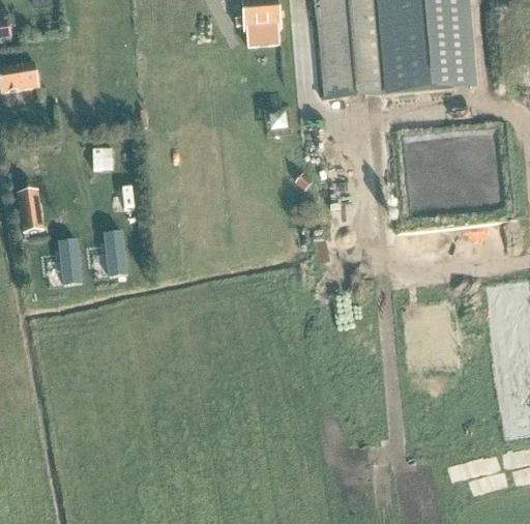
[(280,28),(277,0),(240,0),(241,16),(235,17),(235,25),(242,25),(242,30),(245,30),(246,45),(277,42),(276,28),(280,28)]
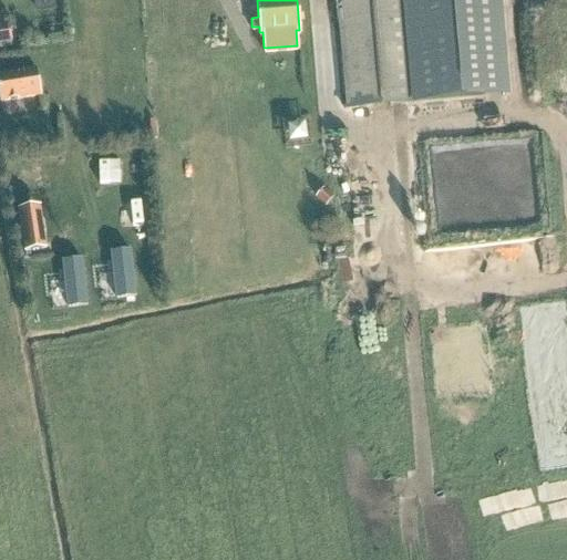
[(337,0),(346,101),(344,101),(344,105),(415,100),(505,92),(496,0),(337,0)]
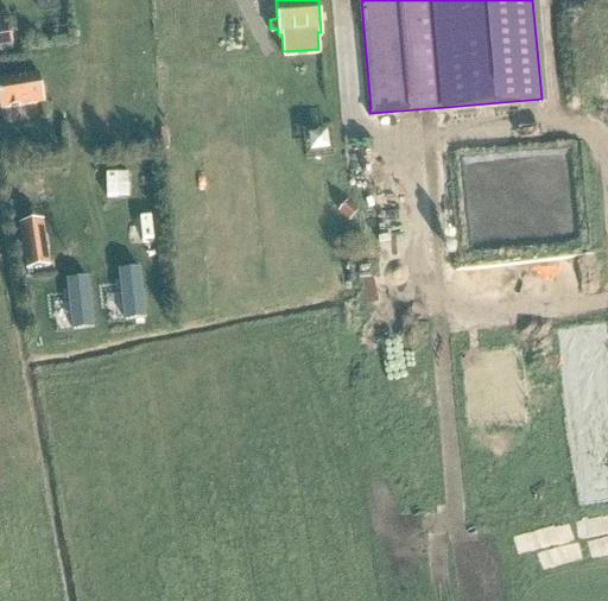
[(8,20),(0,21),(0,42),(12,39),(8,20)]
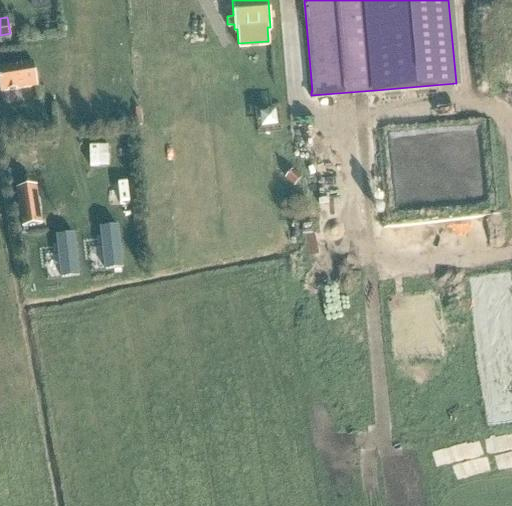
[(33,59),(0,64),(0,86),(0,88),(37,82),(33,59)]
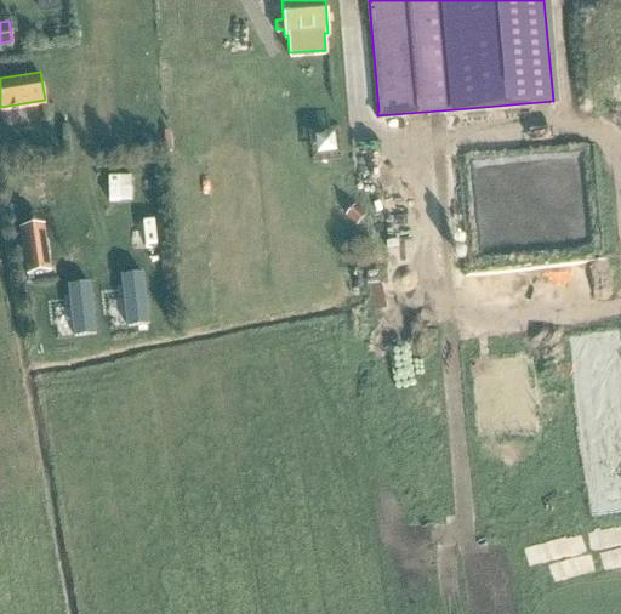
[(166,112),(182,109),(180,101),(165,103),(166,112)]
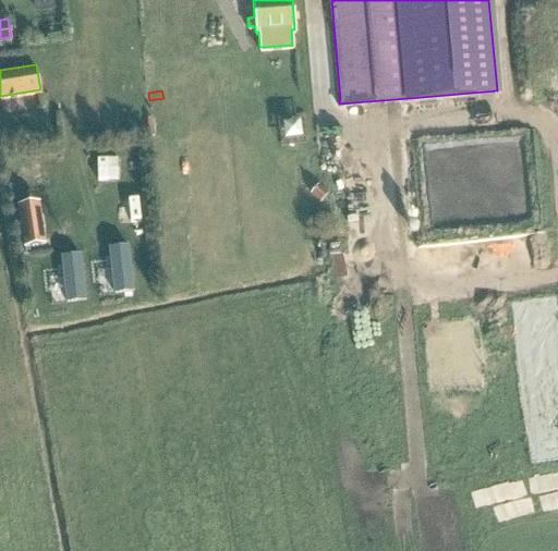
[(284,135),(304,134),(303,117),(295,117),(295,122),(284,123),(284,135)]
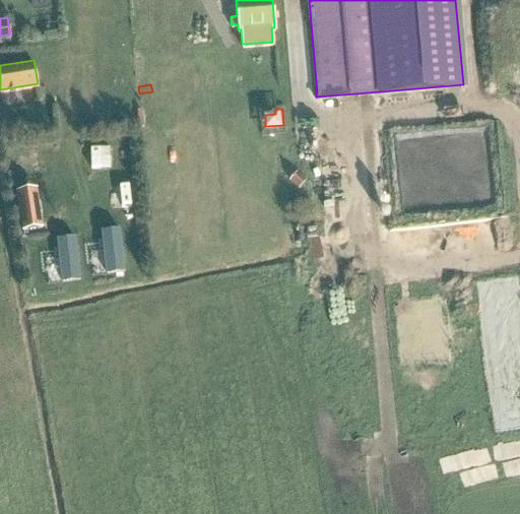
[(298,185),(306,176),(296,167),(287,177),(298,185)]
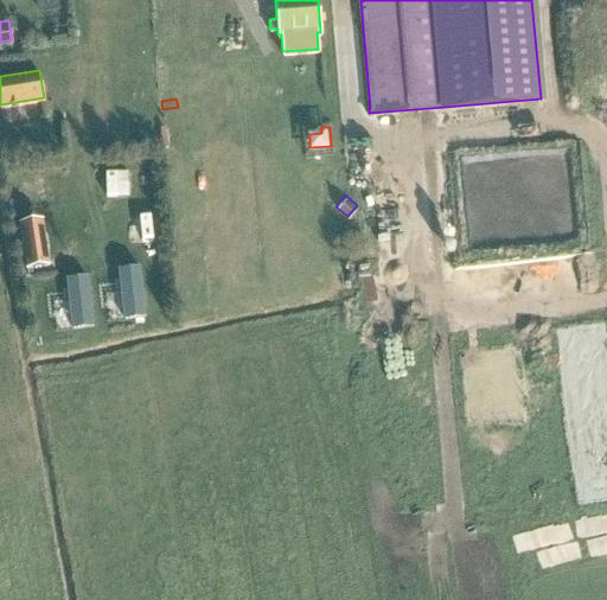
[(116,208),(117,222),(154,219),(153,205),(116,208)]
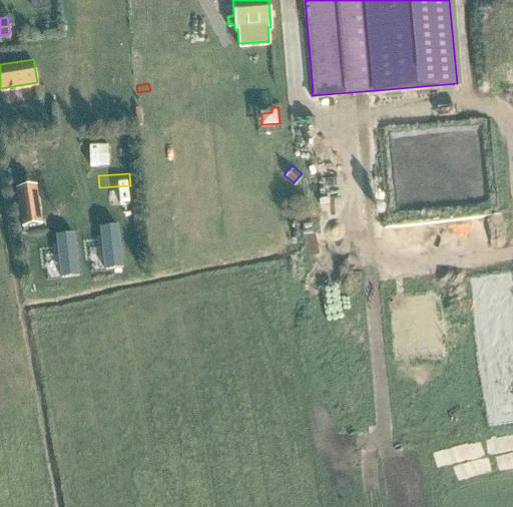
[(42,221),(36,182),(16,185),(22,224),(42,221)]
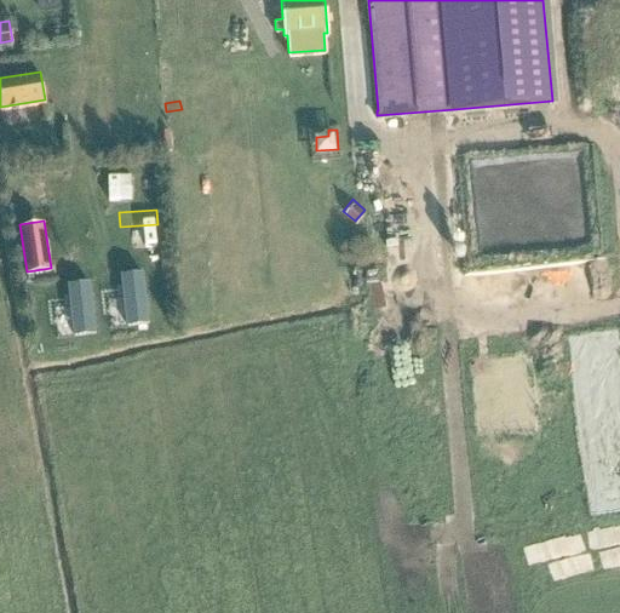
[(150,319),(144,267),(121,269),(127,322),(150,319)]
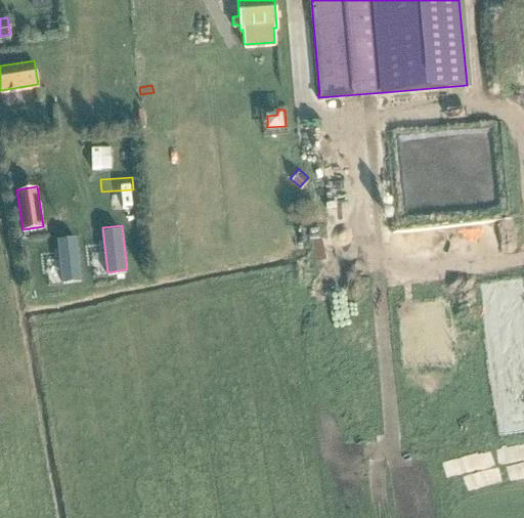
[(82,278),(77,233),(57,236),(62,281),(82,278)]
